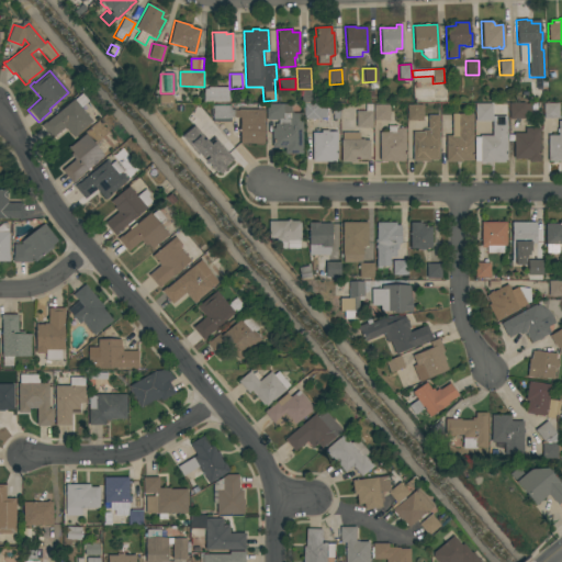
[(227,87),(227,101),(208,101),(208,102),(203,102),(203,89),(208,89),(208,87),(227,87)]
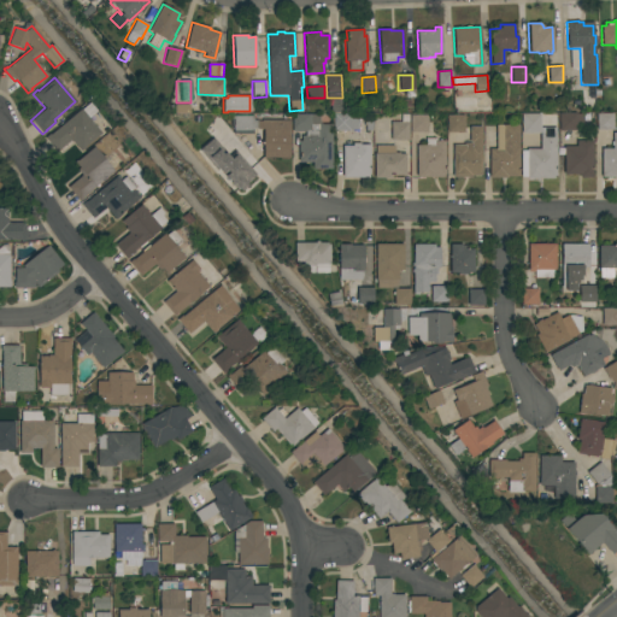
[(48,134),(50,135),(89,103),(97,111),(88,118),(100,133),(83,147),(84,148),(80,152),(70,140),(56,152),(45,137),(48,134)]
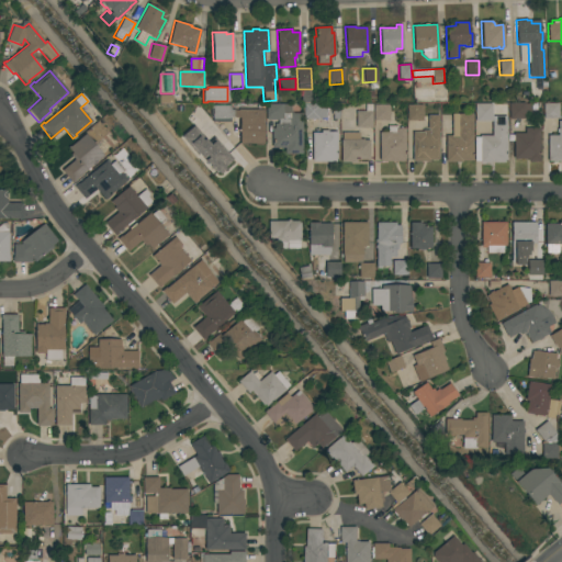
[(304,104),(303,104),(303,98),(311,98),(311,104),(318,104),(318,107),(323,107),(323,114),(318,114),(318,120),(304,119),(304,104)]
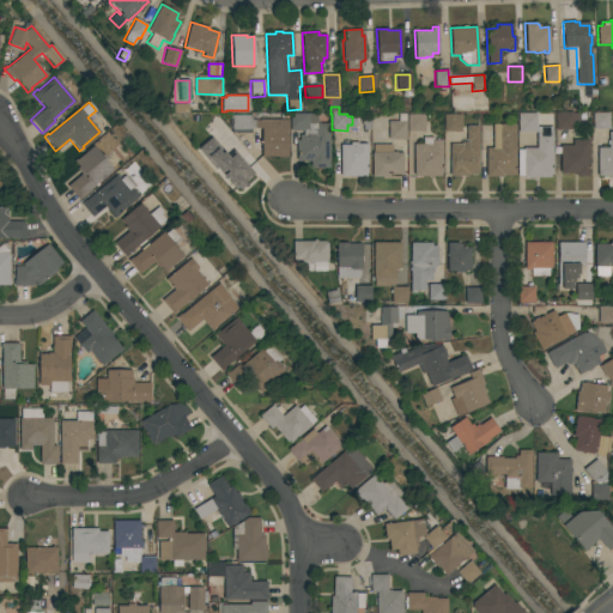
[(572,111),(572,113),(578,113),(580,123),(572,123),(572,129),(556,131),(554,111),(572,111)]
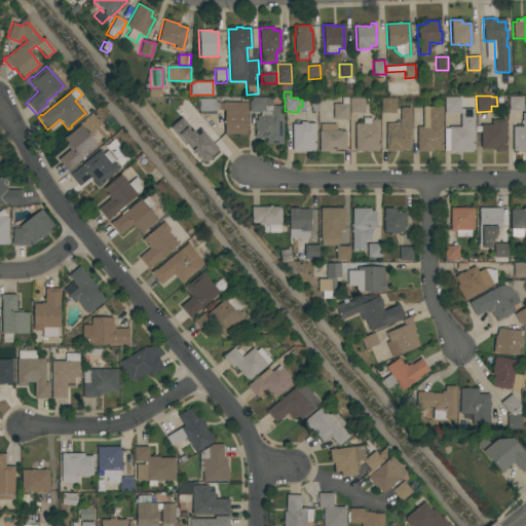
[(249,98),(271,97),(272,106),(283,106),(283,144),(266,144),(266,139),(254,139),(254,120),(257,120),(256,116),(260,116),(260,112),(249,112),(249,98)]
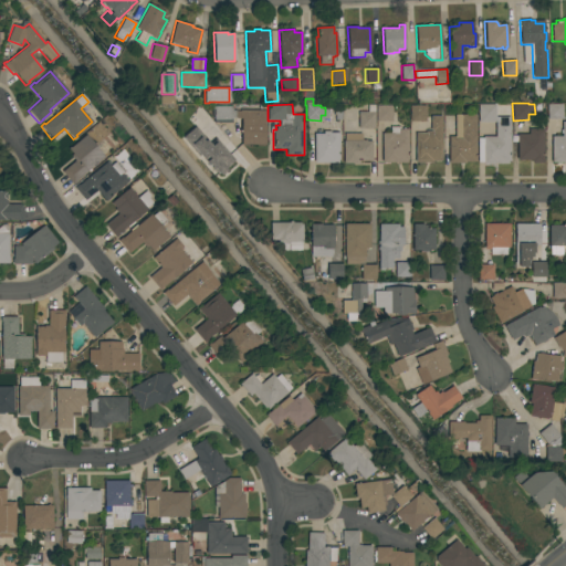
[(510,161),(507,161),(507,164),(483,164),(483,163),(477,163),(477,138),(482,138),(482,136),(494,136),(494,123),(479,123),(479,104),(495,104),(495,116),(510,116),(510,161)]
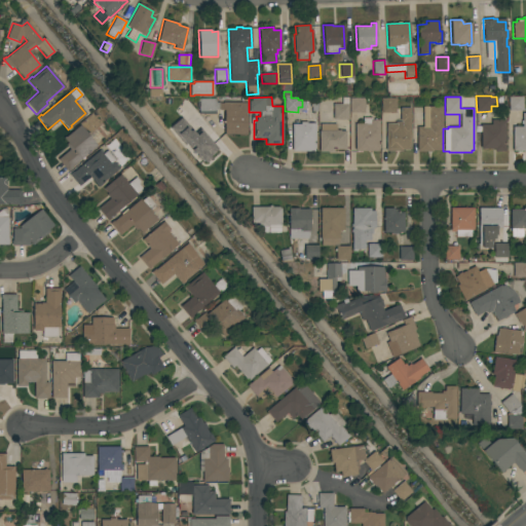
[(522,97),(523,111),(509,111),(508,97),(522,97)]
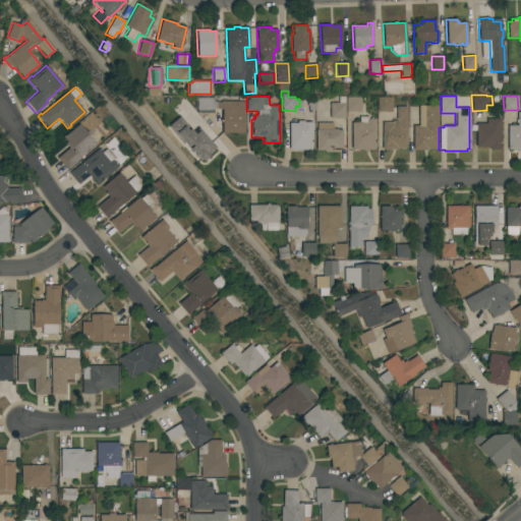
[(338,103),(338,97),(345,97),(345,118),(330,118),(330,103),(338,103)]
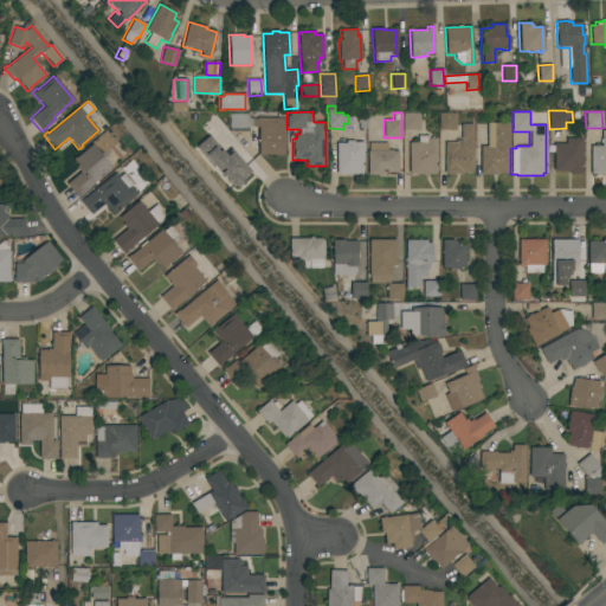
[(419,113),(419,130),(403,130),(403,113),(419,113)]
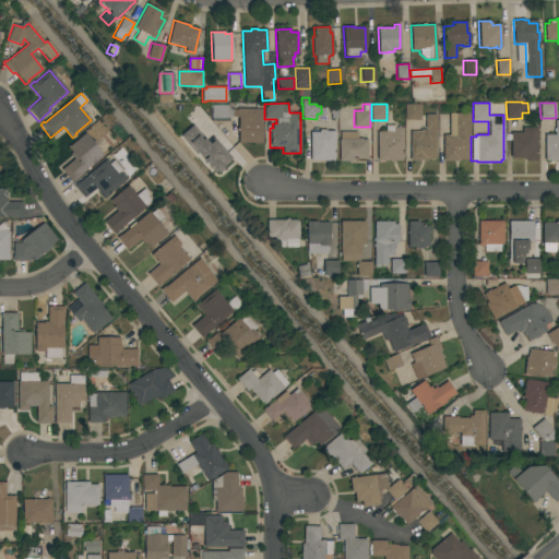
[(420,120),(405,120),(405,104),(420,104),(420,120)]
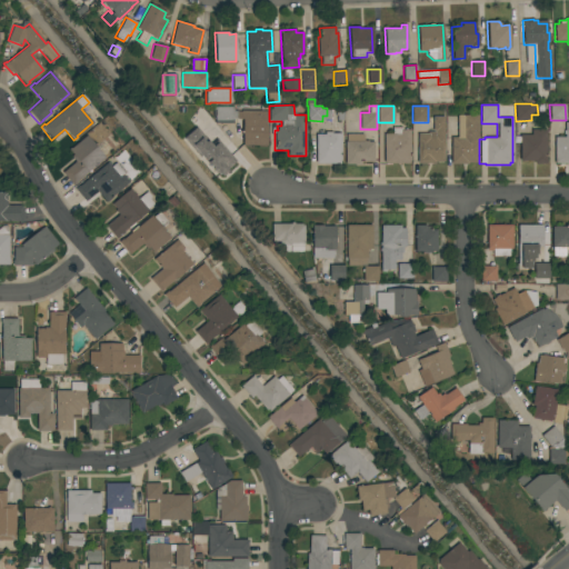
[(232,107),(232,111),(267,111),(267,146),(242,146),(242,119),(241,119),(241,133),(233,133),(233,123),(215,123),(215,107),(232,107)]
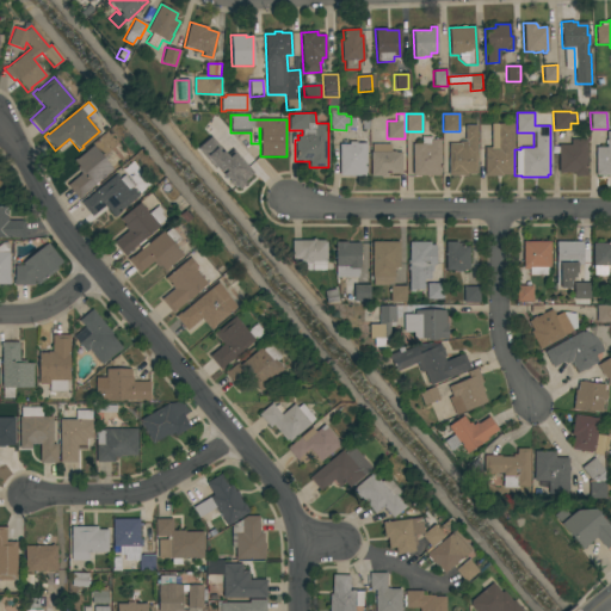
[(513,174),(501,174),(501,177),(483,177),(483,147),(491,147),(491,124),(513,123),(513,174)]
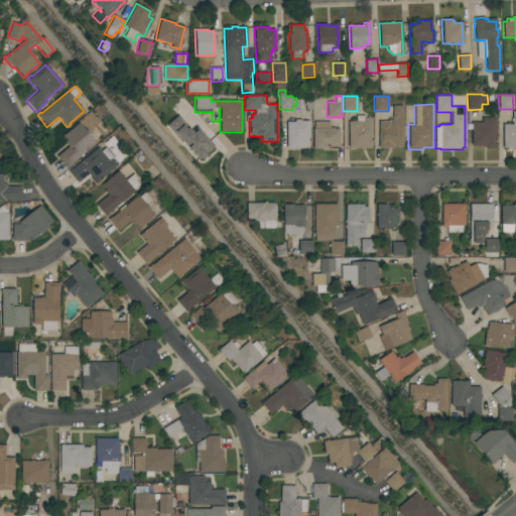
[(402,146),(394,146),(394,148),(378,148),(378,121),(388,121),(388,119),(392,119),(392,106),(402,106),(402,146)]
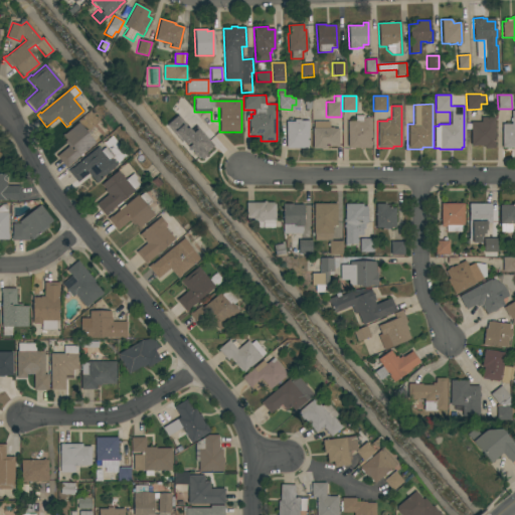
[(514,148),(502,148),(501,124),(511,124),(511,111),(514,111),(514,148)]
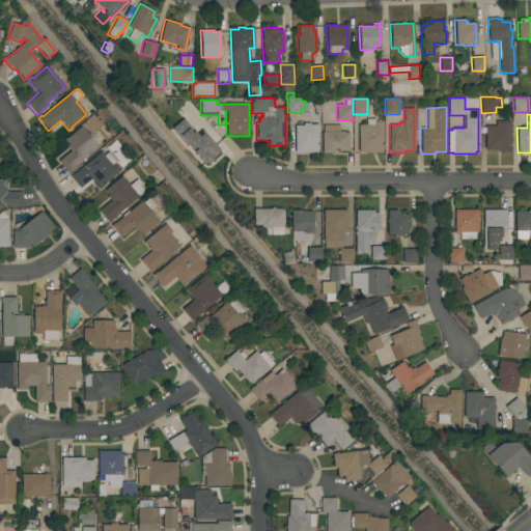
[(365,126),(365,118),(374,118),(374,121),(383,121),(383,149),(382,149),(382,152),(358,152),(358,126),(365,126)]
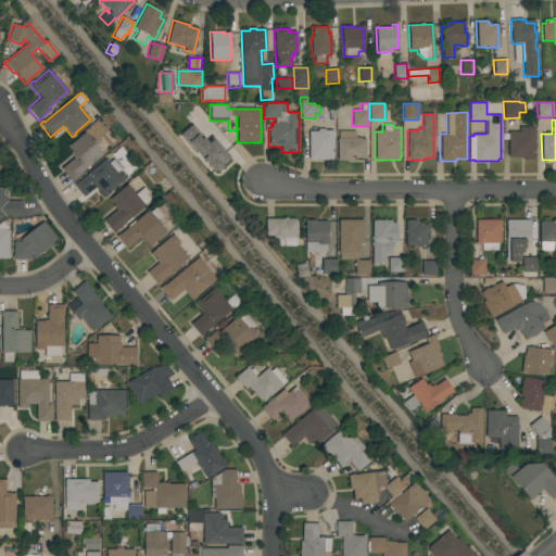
[(211,137),(228,158),(212,172),(207,167),(206,168),(193,152),(192,153),(177,135),(190,125),(200,136),(201,135),(206,140),(211,137)]
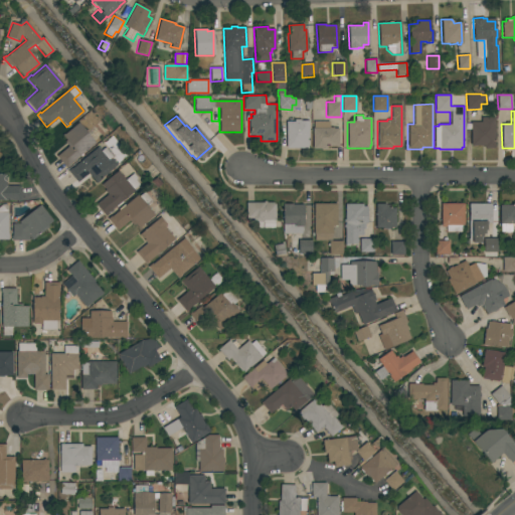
[(470,122),(481,122),(481,117),(494,117),(495,148),(483,148),(483,146),(470,146),(470,122)]
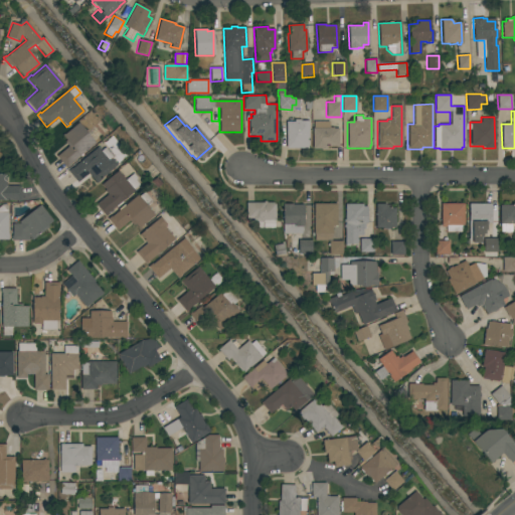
[(294,122),(294,119),(301,119),(301,121),(308,121),(308,145),(308,148),(286,148),(286,122),(294,122)]
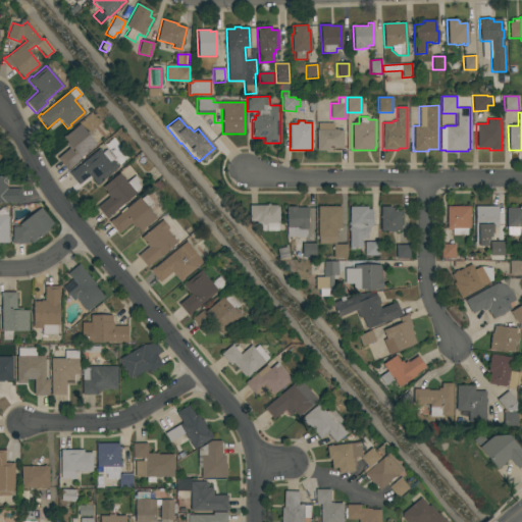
[(316,129),(317,129),(317,122),(333,122),(333,128),(337,128),(337,129),(343,129),(343,148),(331,148),(331,151),(316,151),(316,129)]
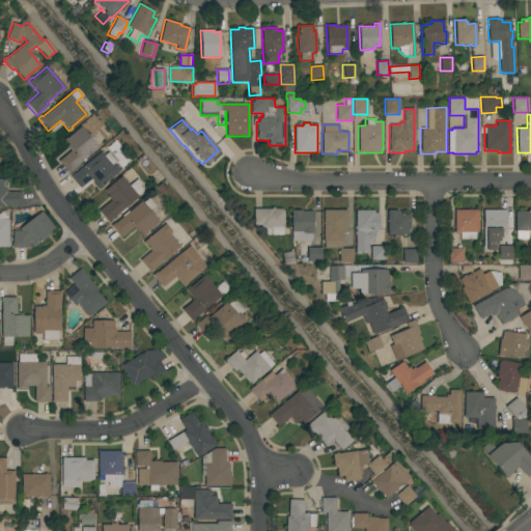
[(98,147),(71,169),(72,170),(67,173),(57,161),(70,150),(66,145),(67,144),(64,140),(80,127),(98,147)]
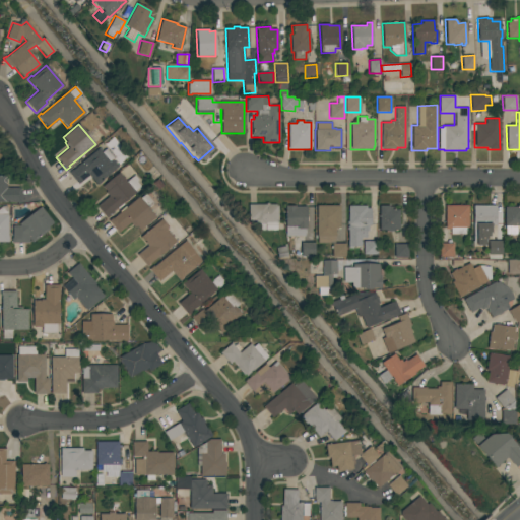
[(102,152),(105,148),(113,158),(112,159),(117,167),(101,181),(101,182),(96,185),(88,175),(77,185),(67,173),(71,170),(72,171),(98,148),(102,152)]
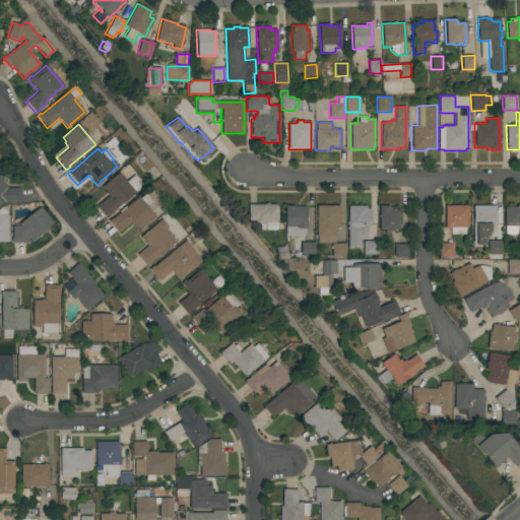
[(108,196),(105,192),(106,191),(102,187),(118,173),(126,181),(133,175),(137,179),(136,182),(140,186),(134,192),(122,203),(124,204),(118,209),(116,208),(109,214),(110,215),(107,218),(96,206),(108,196)]
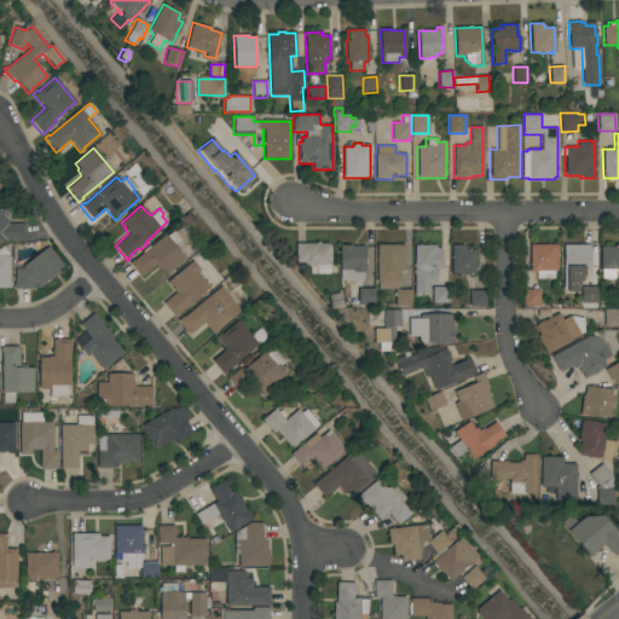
[(0,209),(6,209),(6,218),(7,218),(7,224),(24,224),(24,242),(19,242),(19,241),(0,241),(0,209)]
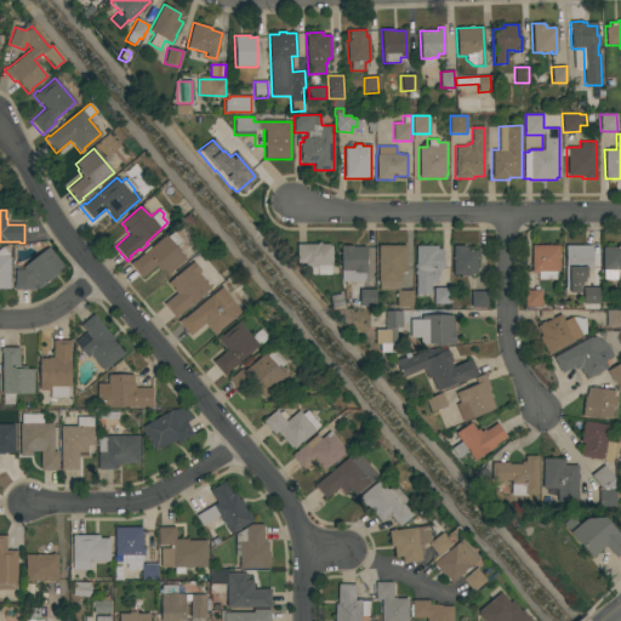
[(166,237),(174,232),(183,243),(176,249),(186,260),(169,273),(169,274),(167,275),(163,269),(160,272),(155,266),(141,278),(129,263),(134,260),(134,261),(143,254),(142,252),(149,246),(149,248),(165,235),(166,237)]
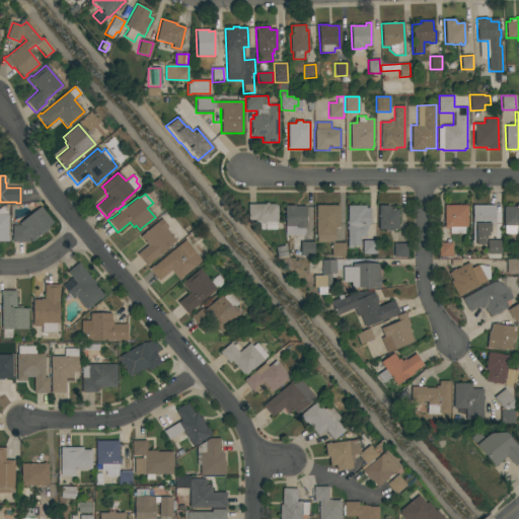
[(275,204),(275,205),(277,205),(277,223),(276,223),(276,230),(255,230),(255,224),(249,224),(249,220),(247,220),(247,204),(275,204)]
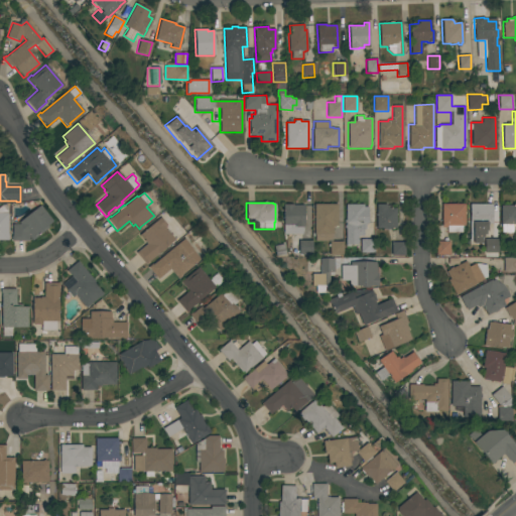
[(337,204),(337,226),(335,226),(335,227),(333,227),(333,235),(332,235),(332,241),(314,241),(314,235),(313,235),(313,204),(337,204)]
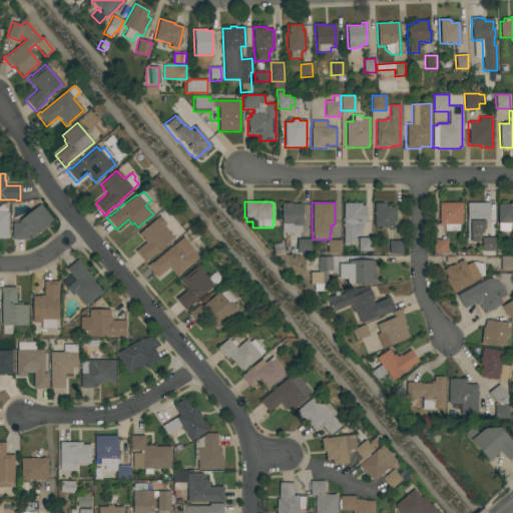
[(361,202),(361,205),(366,205),(366,222),(364,222),(364,227),(361,227),(361,234),(356,234),(356,243),(344,243),(343,203),(361,202)]
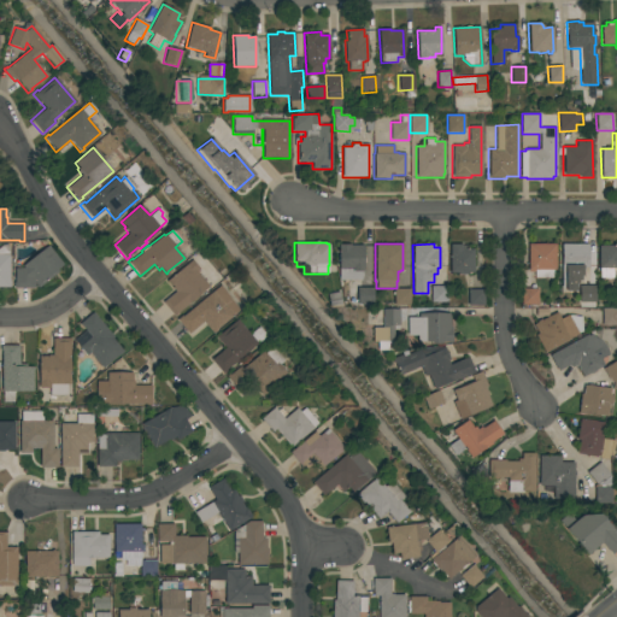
[(556,244),(556,270),(552,270),(552,277),(534,278),(534,271),(528,271),(528,244),(556,244)]
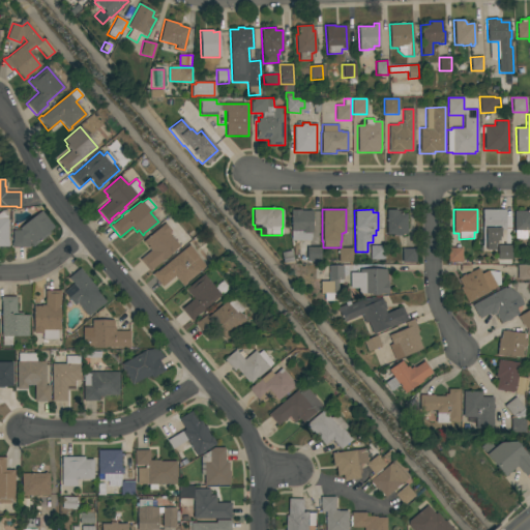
[(505,209),(505,230),(500,230),(500,237),(498,237),(498,240),(496,240),(496,243),(494,243),(494,249),(486,249),(486,247),(481,247),(481,209),(505,209)]
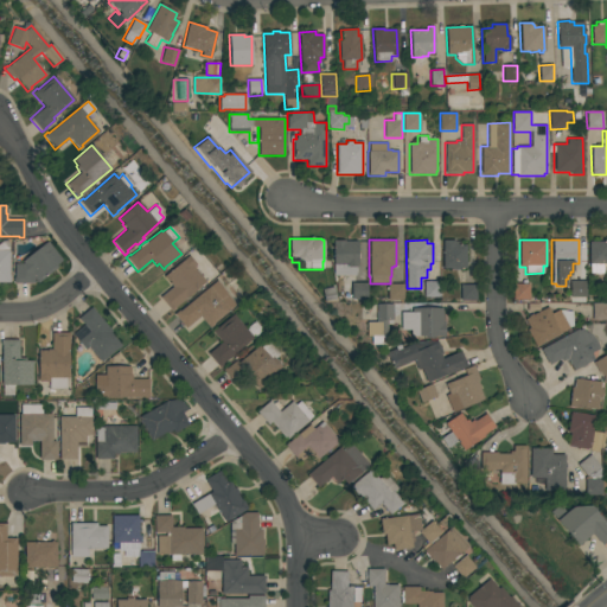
[(0,242),(1,241),(2,241),(5,241),(7,241),(8,242),(8,249),(10,249),(10,276),(10,282),(0,282),(0,242)]
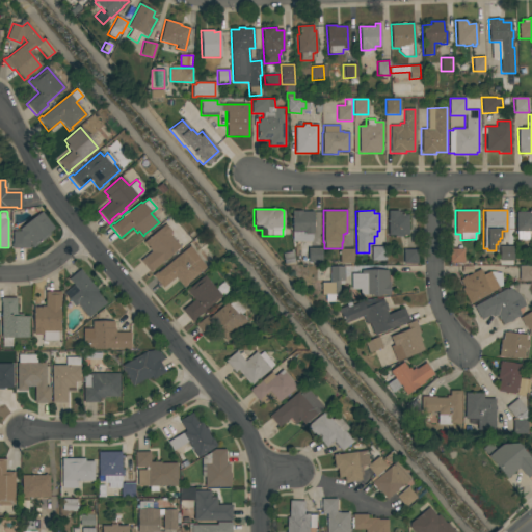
[(20,231),(19,229),(41,211),(50,222),(48,224),(52,230),(49,233),(51,235),(33,248),(29,243),(29,248),(11,248),(11,243),(12,243),(12,232),(19,232),(20,231)]
